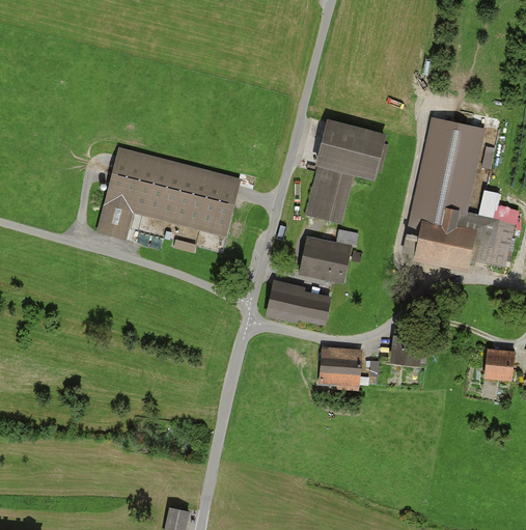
[(376,177),(385,132),(325,118),(303,213),(341,221),(353,172),(376,177)]
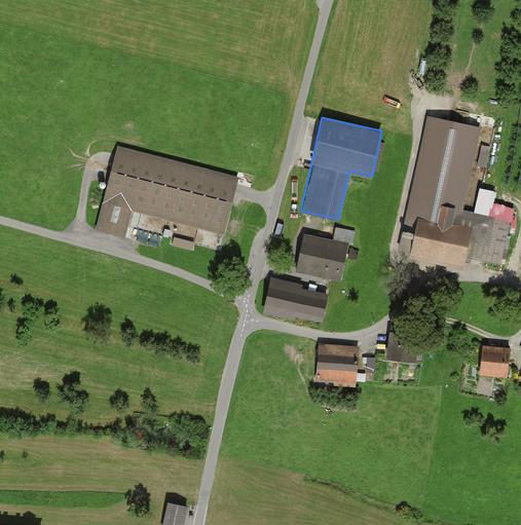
[(478,129),(425,117),(401,221),(418,225),(411,257),(461,269),(472,225),(456,222),(459,210),(478,129)]
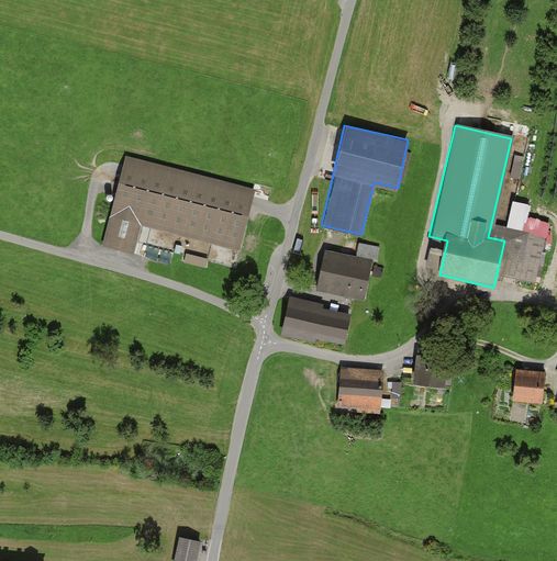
[(234,248),(252,188),(125,152),(100,240),(130,249),(137,222),(234,248)]
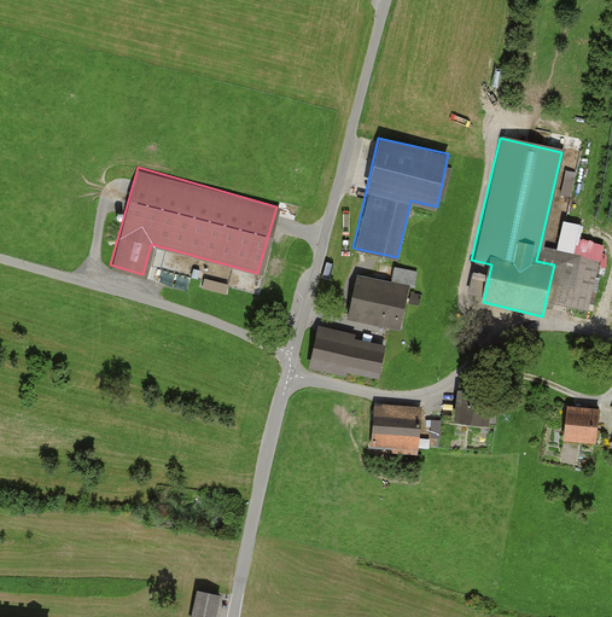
[(596,260),(601,244),(580,238),(581,230),(570,227),(563,250),(596,260)]
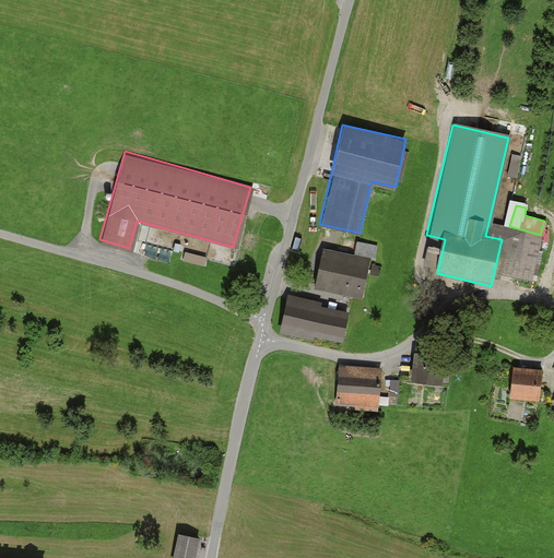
[(352,256),(321,248),(311,286),(363,298),(375,247),(355,242),(352,256)]
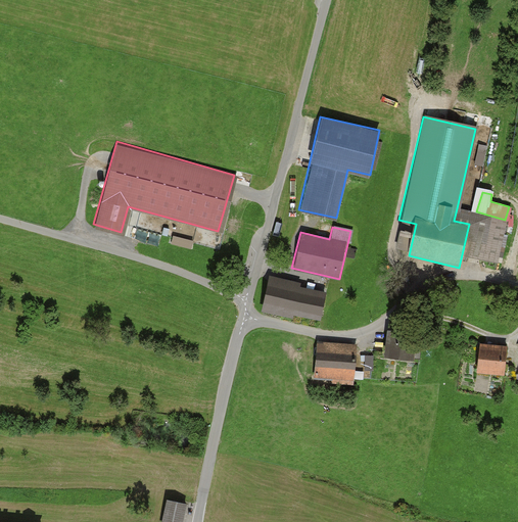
[(178,247),(189,246),(188,239),(178,240),(178,247)]
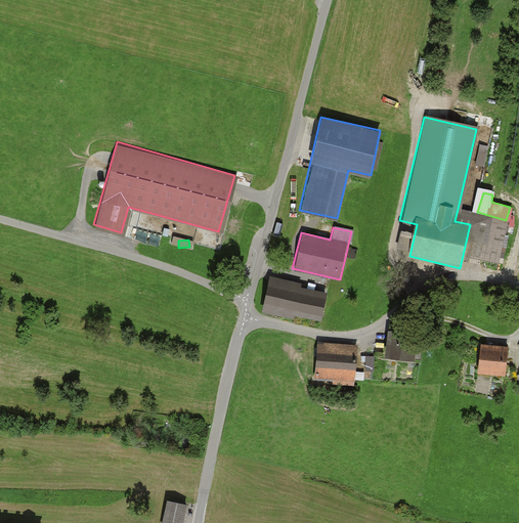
[(319,314),(323,294),(298,289),(299,284),(267,277),(262,303),(319,314)]
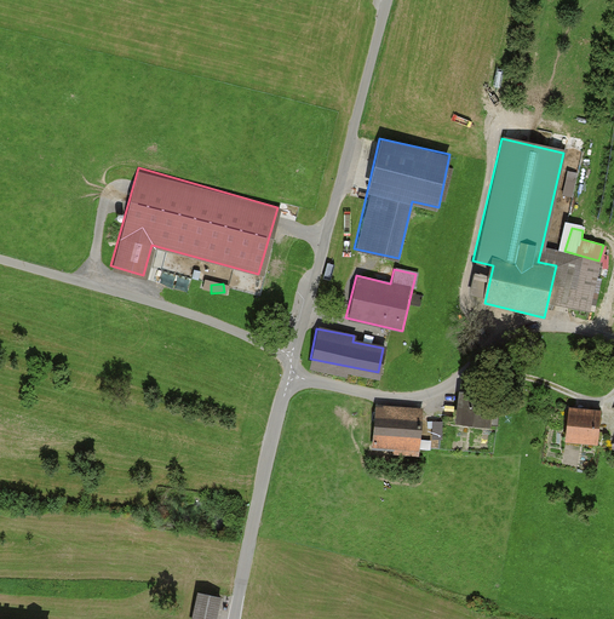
[(489,396),(457,393),(454,423),(487,425),(489,396)]
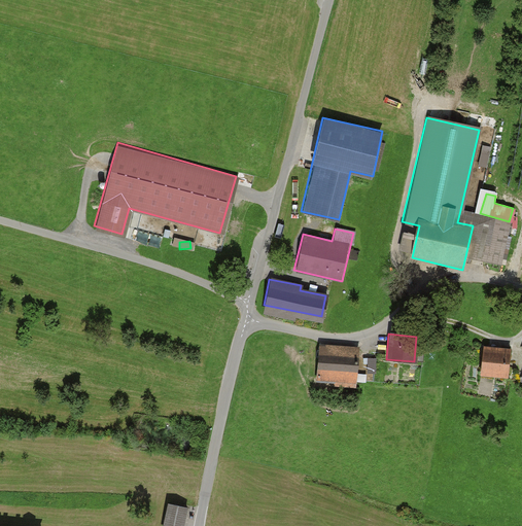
[(355,387),(358,347),(319,344),(317,380),(333,381),(333,386),(355,387)]
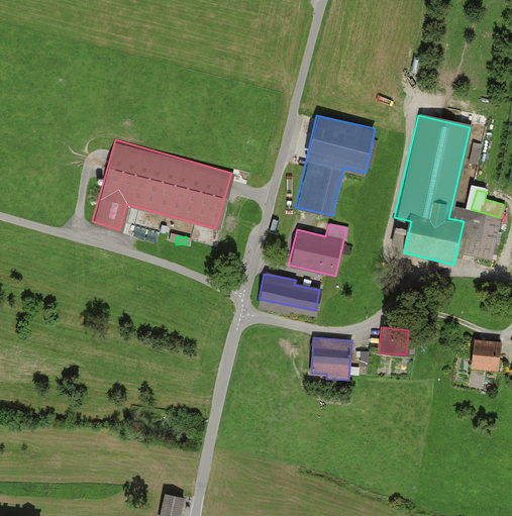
[(499,342),(471,340),(469,368),(497,371),(499,342)]
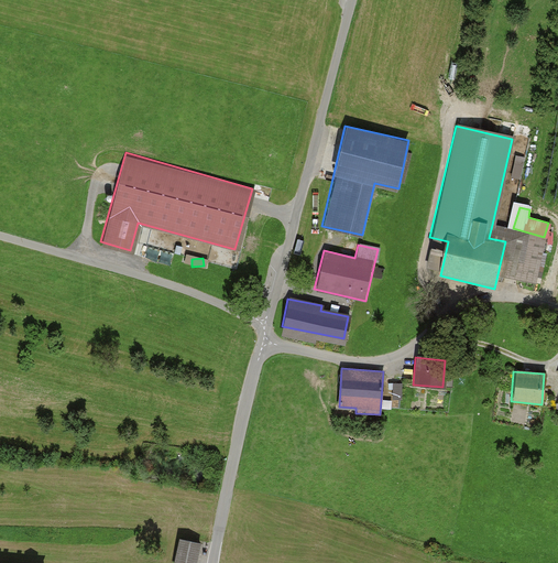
[(397,397),(400,379),(391,378),(389,396),(397,397)]
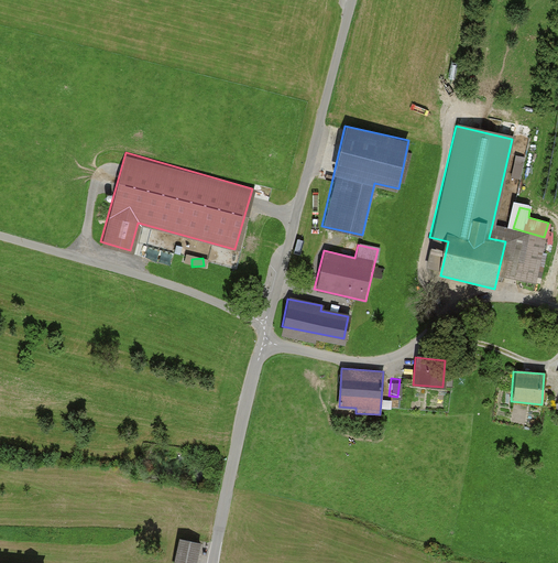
[(193,562),(198,543),(176,538),(170,562),(193,562)]
